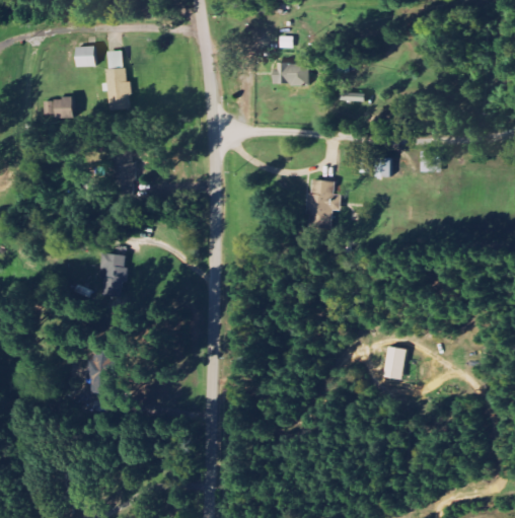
[(292,37),(279,37),(279,48),(292,48),(292,37)]
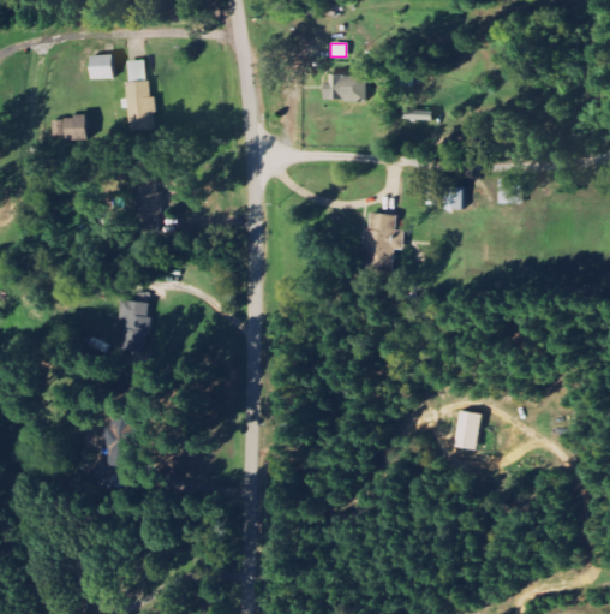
[(88,54),(89,78),(112,78),(112,54),(88,54)]
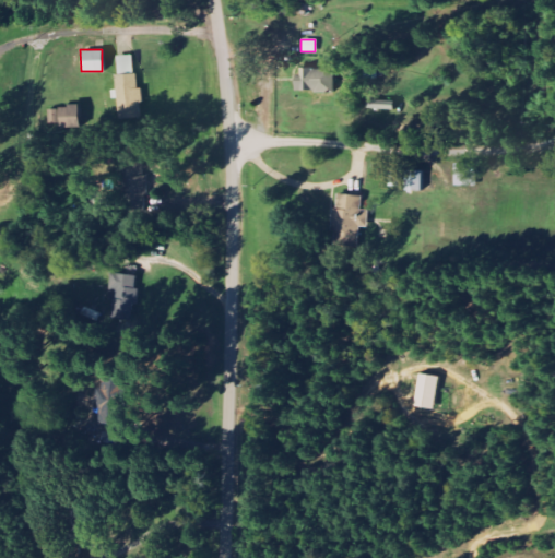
[(295,92),(332,91),(331,67),(294,68),(295,92)]
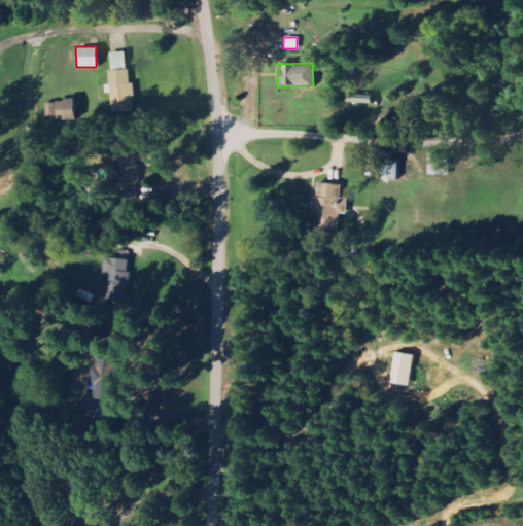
[(369,105),(369,94),(344,94),(344,104),(369,105)]
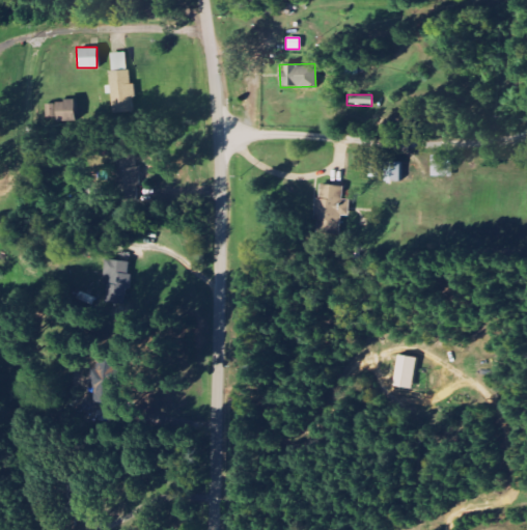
[(133,154),(113,155),(114,192),(142,190),(141,167),(134,167),(133,154)]
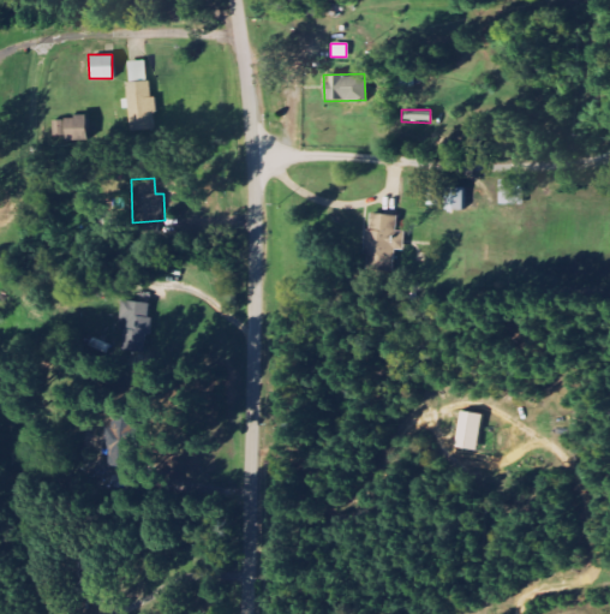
[(497,203),(521,203),(522,179),(497,178),(497,203)]
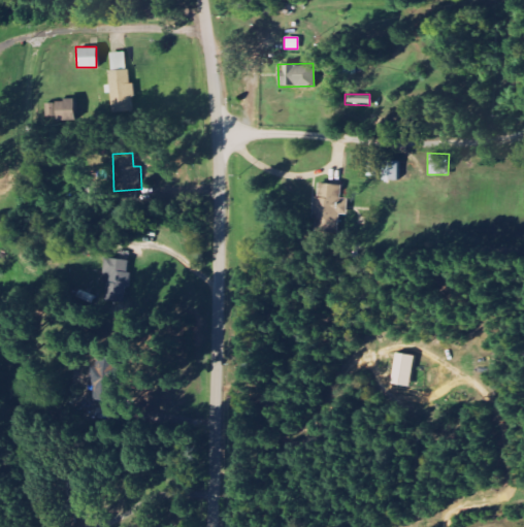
[(381,179),(398,179),(398,160),(381,160),(381,179)]
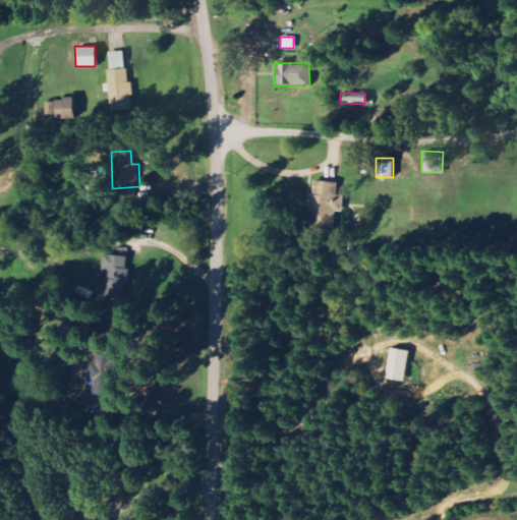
[(333,211),(341,212),(341,195),(335,194),(335,181),(311,180),(311,192),(308,192),(307,228),(332,229),(333,211)]
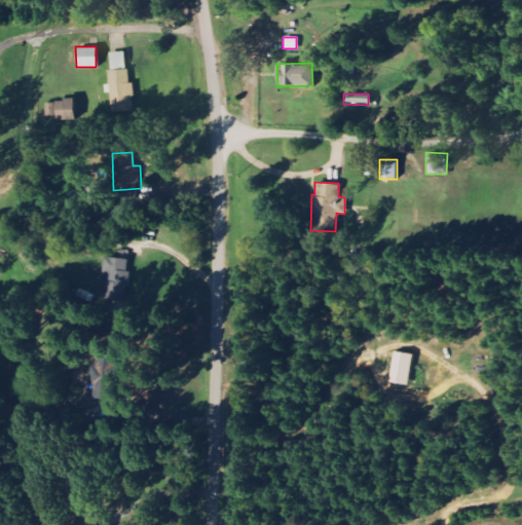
[(102,250),(101,272),(105,272),(104,296),(125,297),(127,248),(109,247),(109,250),(102,250)]
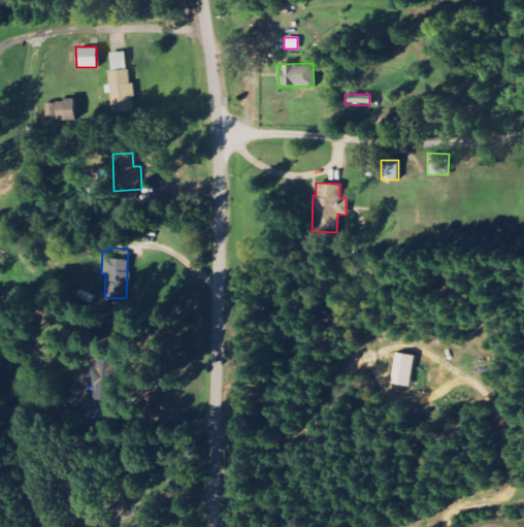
[(389,384),(408,386),(412,354),(392,353),(389,384)]
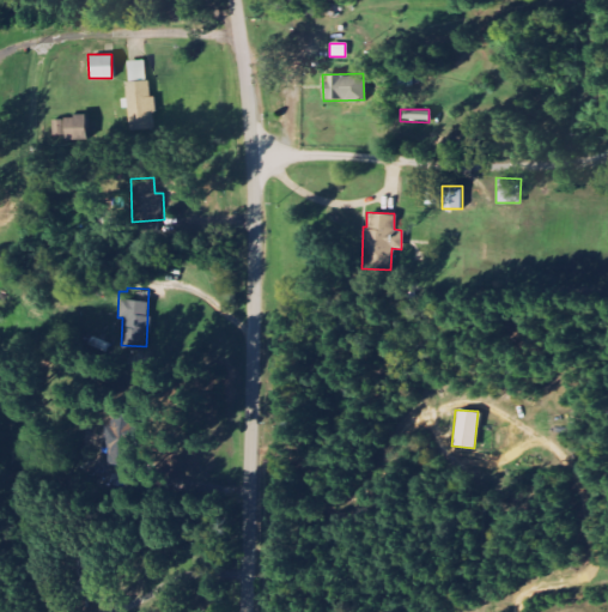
[(105,448),(107,465),(128,464),(127,428),(121,428),(121,416),(109,416),(110,425),(101,425),(102,448),(105,448)]
